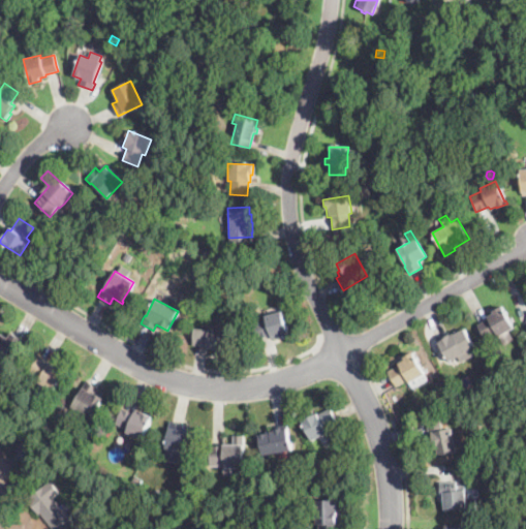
[(502,310),(504,314),(507,313),(511,317),(507,319),(513,328),(497,337),(496,334),(484,341),(475,325),(487,318),(487,317),(492,313),(492,311),(500,307),(502,310)]
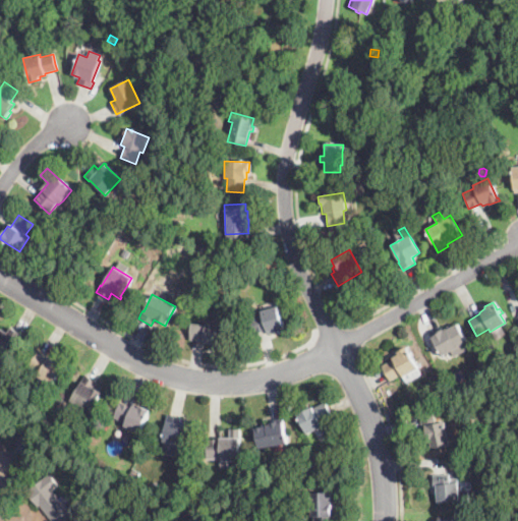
[(284,330),(283,330),(267,335),(266,330),(252,334),(247,315),(277,306),(284,330)]
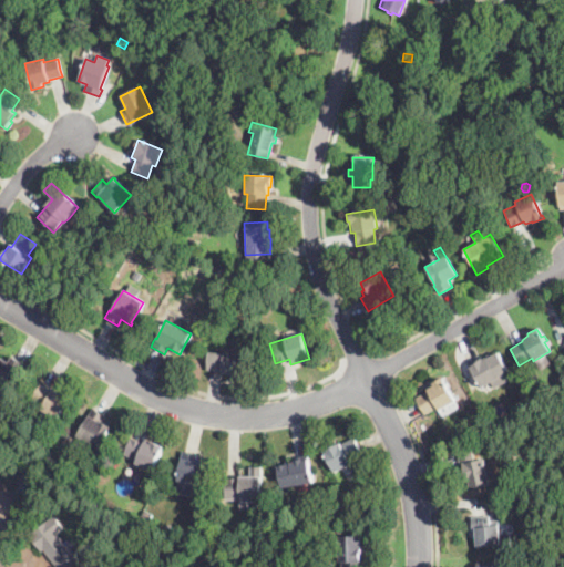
[(247,354),(245,377),(221,373),(221,372),(205,370),(207,352),(224,354),(224,351),(247,354)]
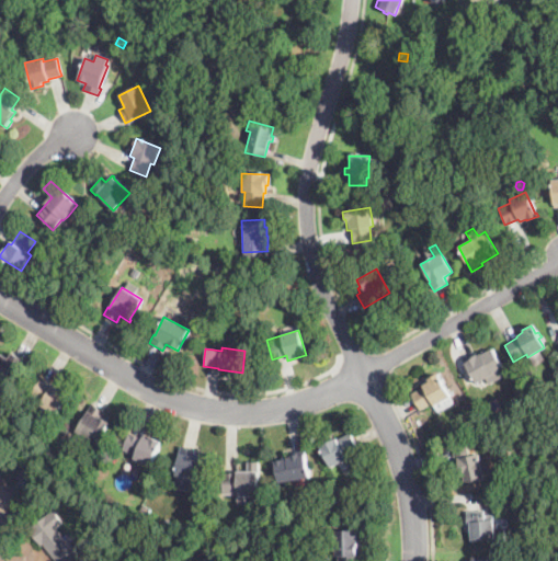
[(491,348),(493,353),(505,375),(487,385),(484,379),(475,384),(464,363),(485,351),(486,353),(491,348)]
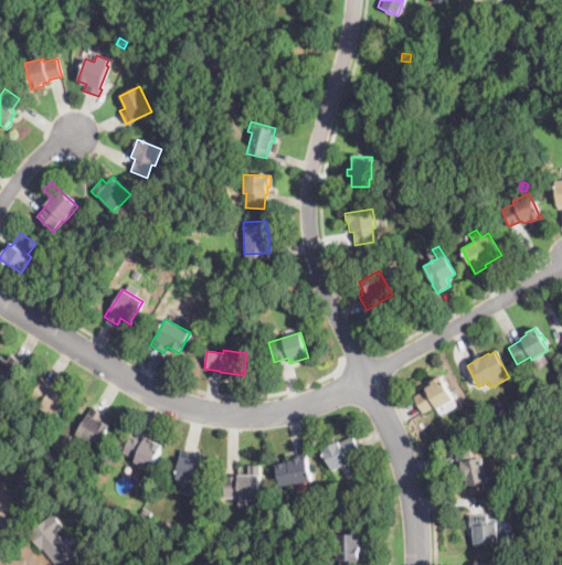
[(7,360),(8,361),(10,356),(23,364),(9,388),(0,383),(0,355),(7,360)]
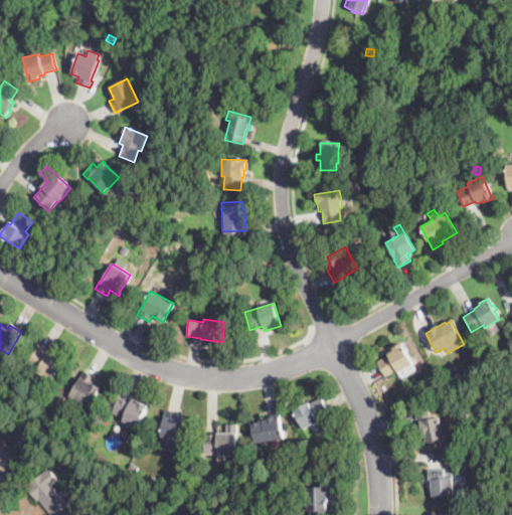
[(408,367),(400,371),(397,373),(395,370),(384,376),(376,362),(388,355),(385,351),(400,343),(412,364),(408,367)]
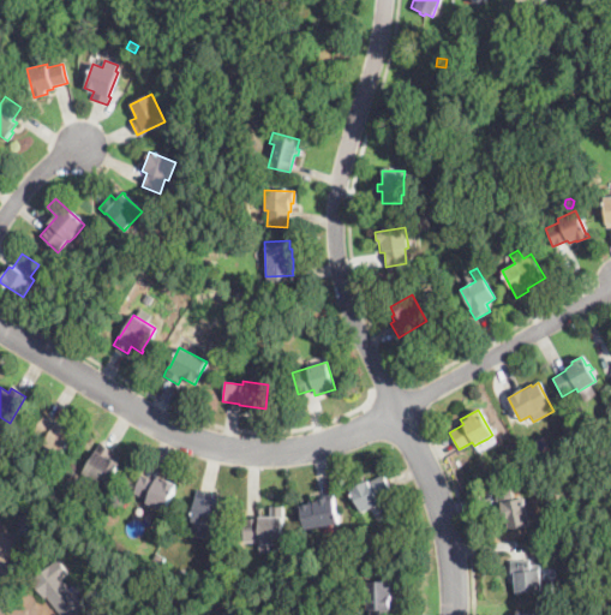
[(57,424),(66,429),(67,428),(75,431),(61,455),(43,445),(46,441),(33,433),(43,416),(57,424)]
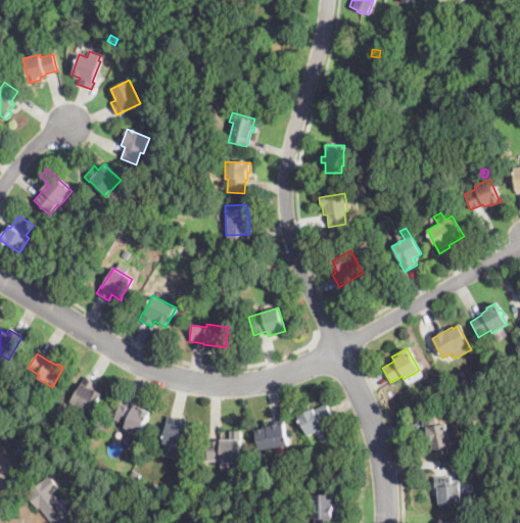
[(101,394),(91,412),(90,414),(82,410),(78,416),(69,412),(74,406),(69,402),(85,377),(96,383),(93,390),(101,394)]
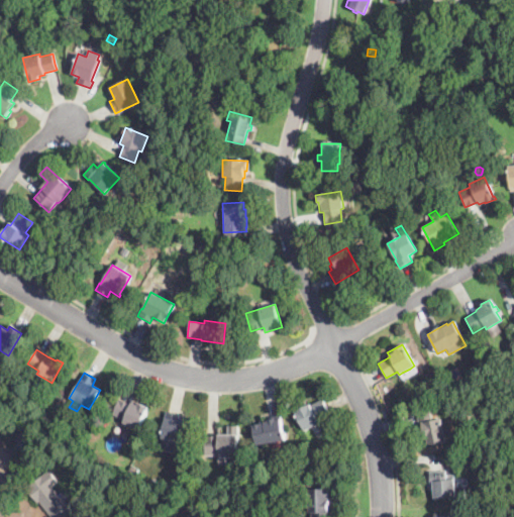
[(65,392),(61,399),(55,396),(59,389),(65,392)]
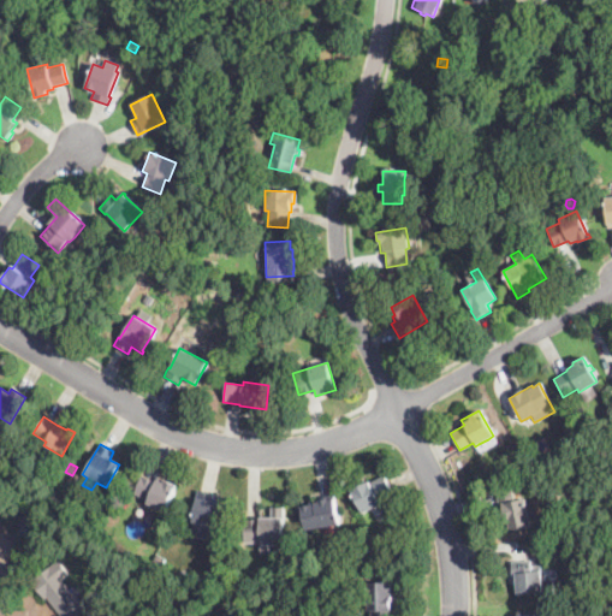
[(390,486),(391,490),(392,493),(378,501),(380,504),(362,514),(349,487),(360,483),(362,487),(384,475),(390,486)]
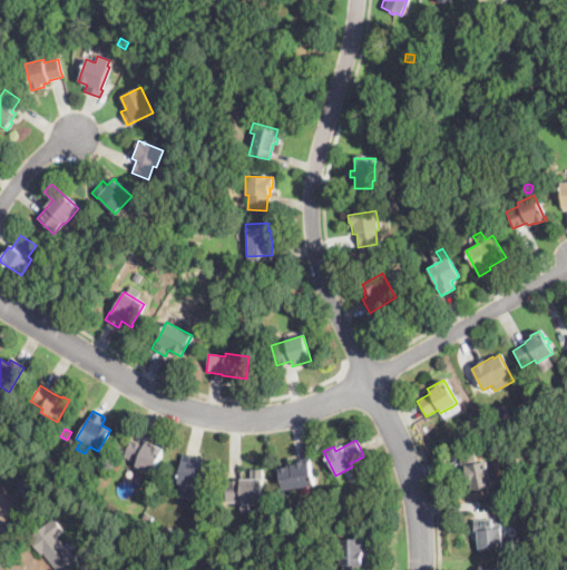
[(139,445),(142,446),(143,443),(150,446),(152,444),(163,449),(152,474),(134,465),(136,463),(123,458),(130,441),(139,445)]
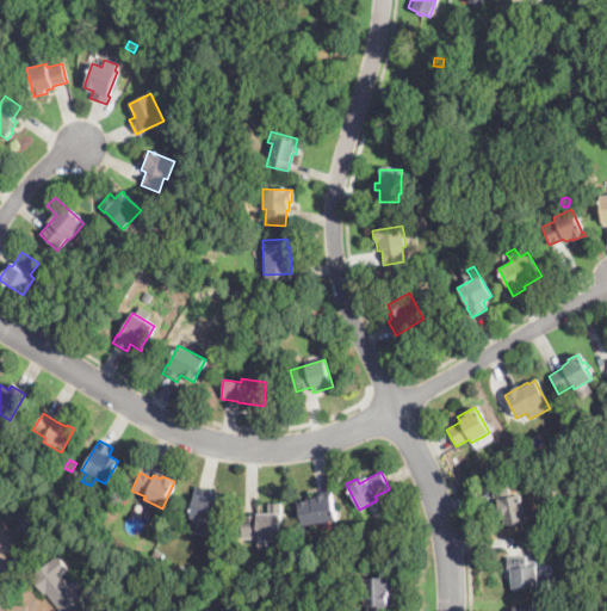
[(509,489),(511,497),(520,494),(521,504),(525,503),(526,511),(524,511),(526,522),(505,528),(502,518),(501,518),(497,501),(494,503),(489,487),(507,482),(509,489)]
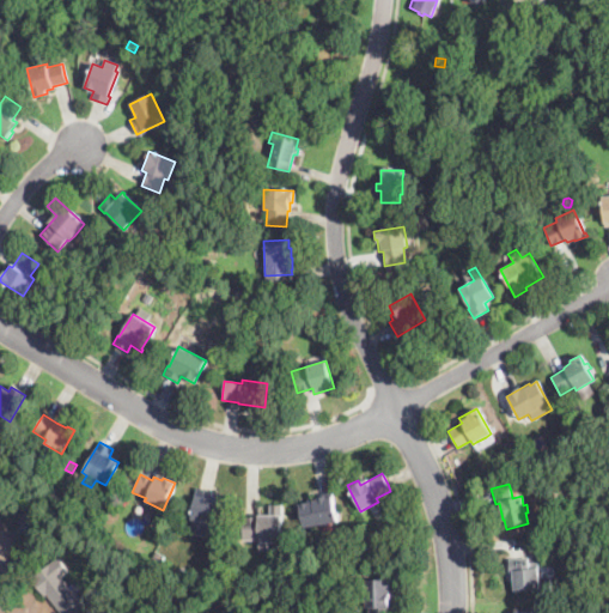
[(226,502),(225,503),(220,526),(190,520),(195,491),(196,489),(212,491),(211,498),(226,502)]
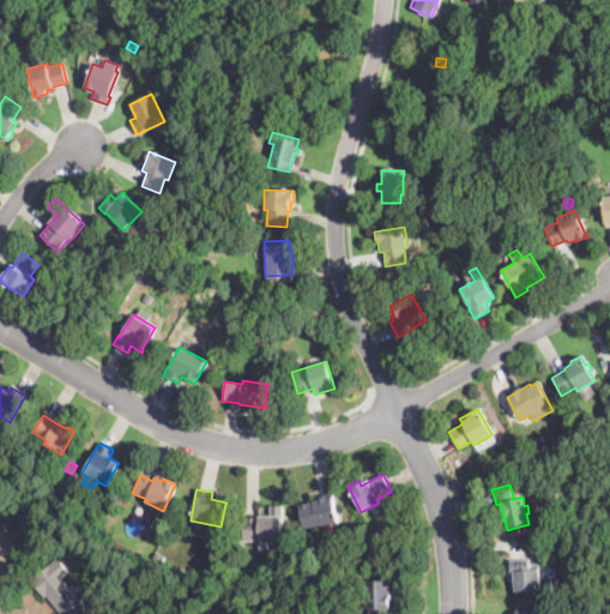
[(333,505),(336,517),(337,523),(303,529),(300,507),(299,507),(297,505),(312,503),(312,501),(315,500),(315,495),(331,493),(333,505)]
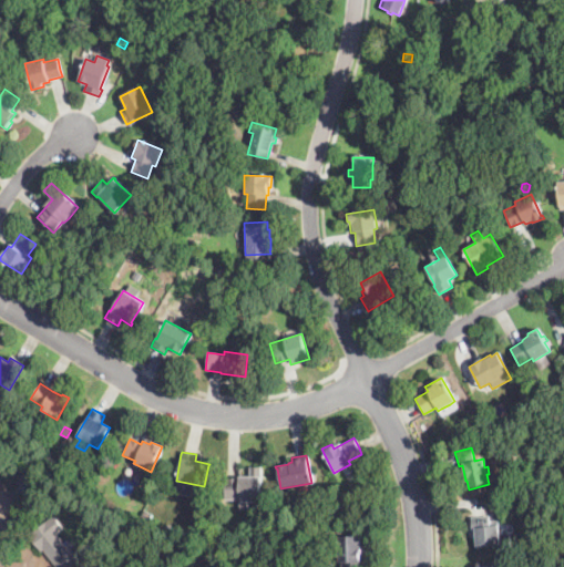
[(50,461),(45,467),(41,464),(44,459),(50,461)]
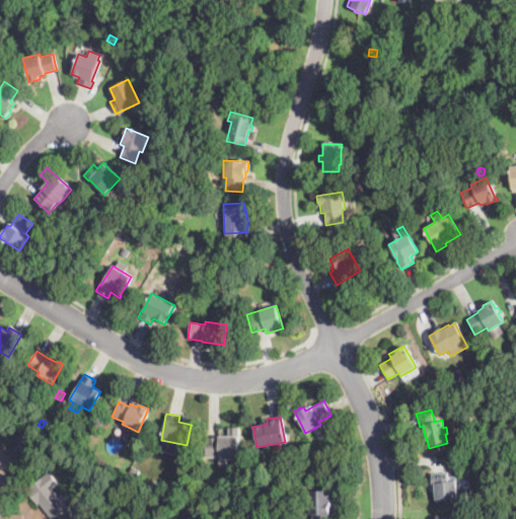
[(26,447),(11,440),(14,432),(11,431),(15,424),(33,433),(26,447)]
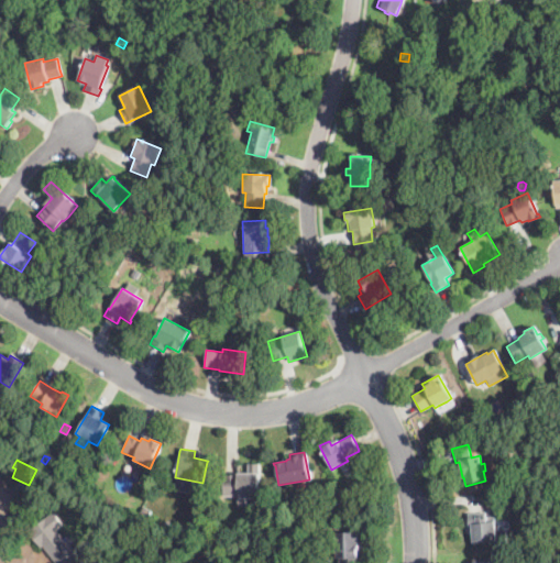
[(259,470),(257,478),(257,499),(237,498),(237,497),(222,497),(222,475),(237,475),(237,474),(246,475),(246,464),(259,464),(259,470)]
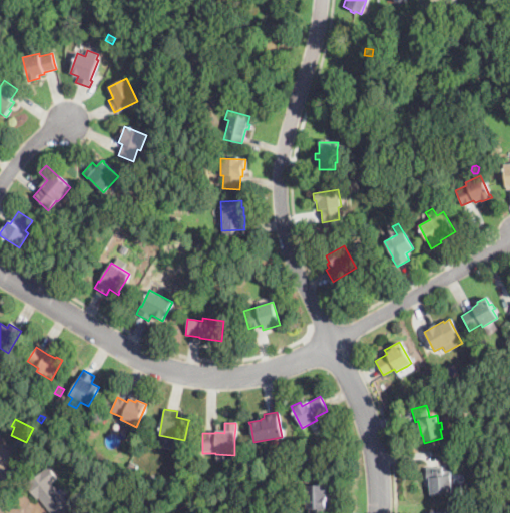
[(13,452),(8,462),(5,469),(0,467),(0,445),(13,451),(13,452)]
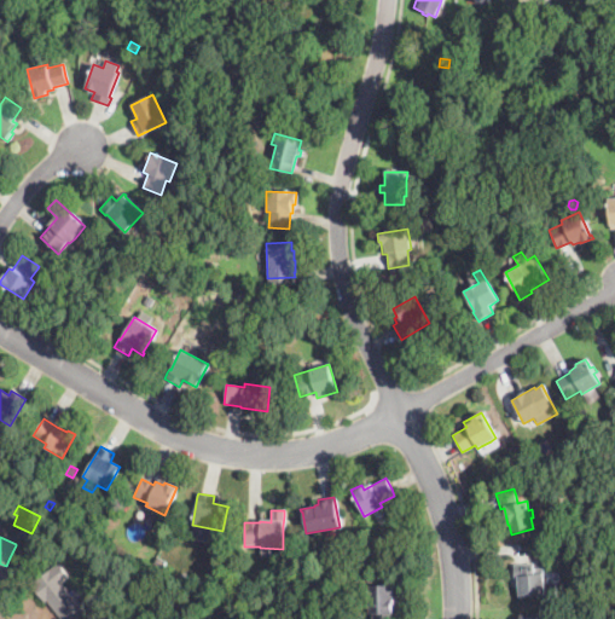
[(164,560),(161,568),(152,565),(156,556),(164,560)]
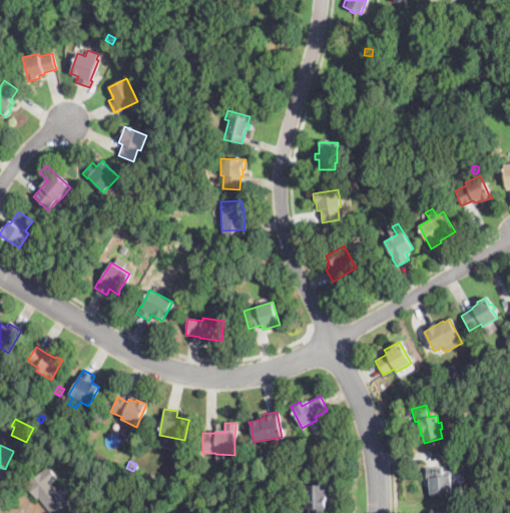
[(445,470),(445,472),(450,472),(450,482),(459,482),(460,493),(430,495),(429,487),(427,487),(426,483),(425,468),(444,467),(445,470)]
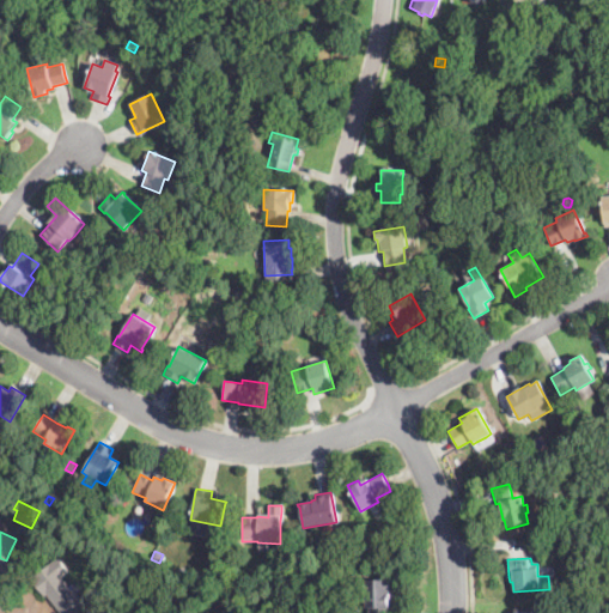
[(64,581),(77,598),(84,607),(75,612),(59,612),(44,595),(42,596),(29,580),(49,563),(64,581)]
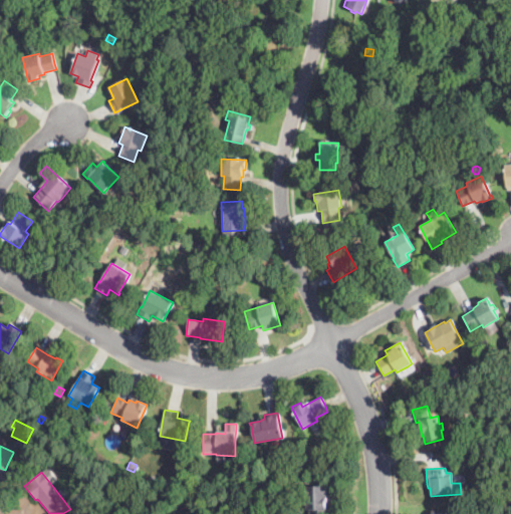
[(325,488),(326,488),(326,510),(323,510),(323,513),(309,513),(309,510),(306,510),(306,487),(325,488)]
